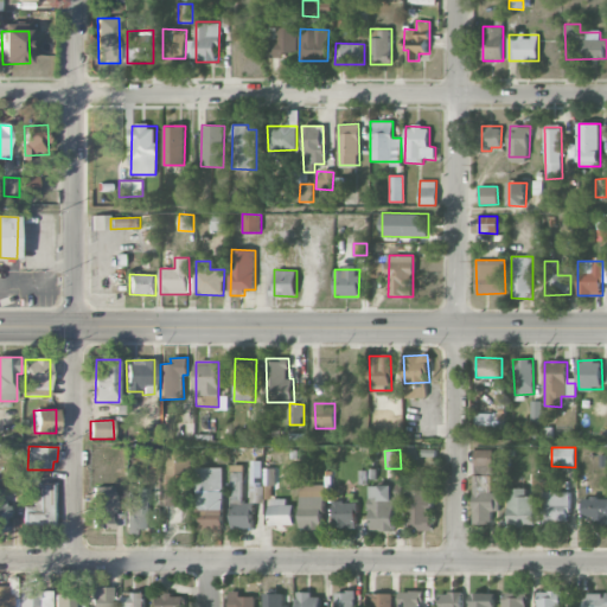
[(492,449),(473,449),(474,472),(493,471),(492,449)]
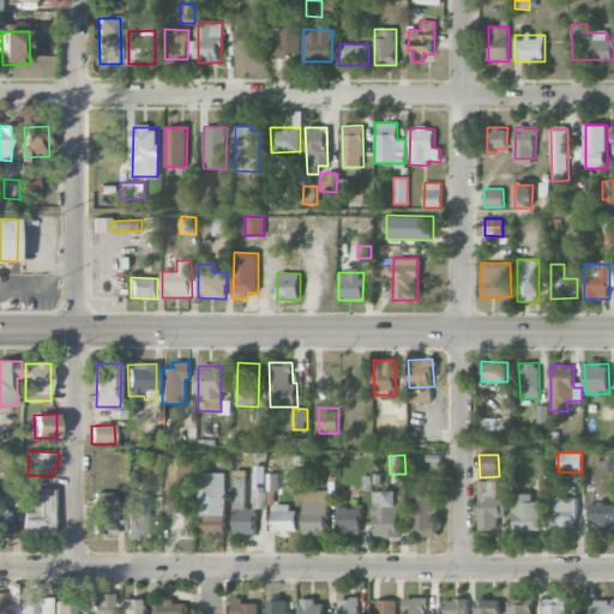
[(164,479),(163,511),(178,512),(178,483),(187,483),(187,458),(169,457),(168,479),(164,479)]
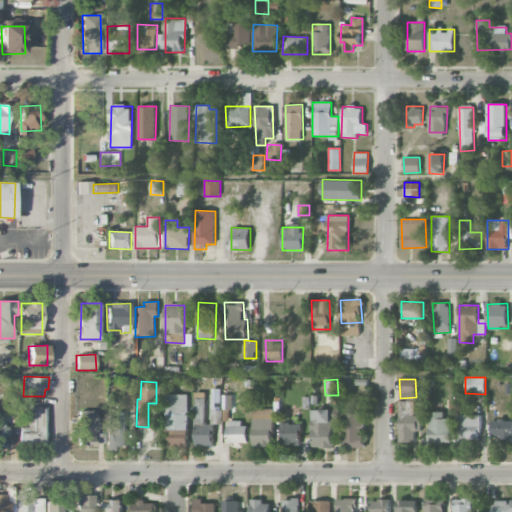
[(196,446),(213,445),(213,424),(206,424),(205,393),(194,393),(196,446)]
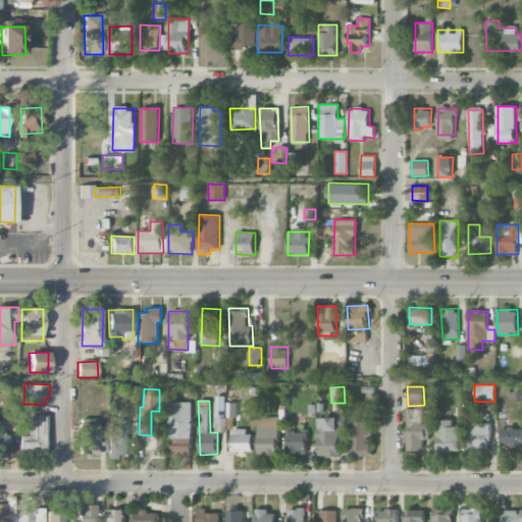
[(215,432),(225,432),(226,401),(216,401),(215,432)]
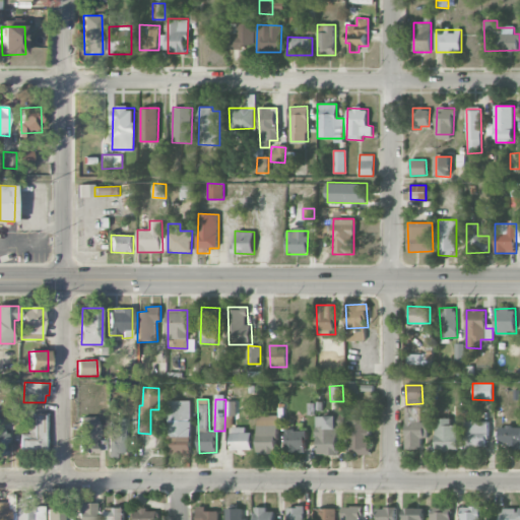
[(190,400),(170,400),(171,453),(191,452),(190,400)]
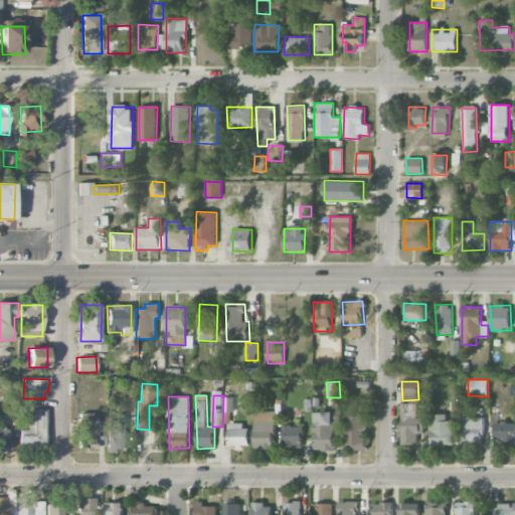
[(233,411),(233,397),(224,397),(223,411),(233,411)]
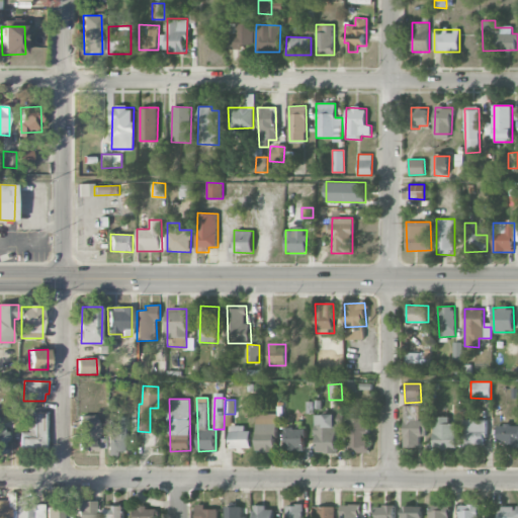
[(426,420),(417,420),(417,406),(405,406),(404,446),(421,447),(421,436),(426,436),(426,420)]
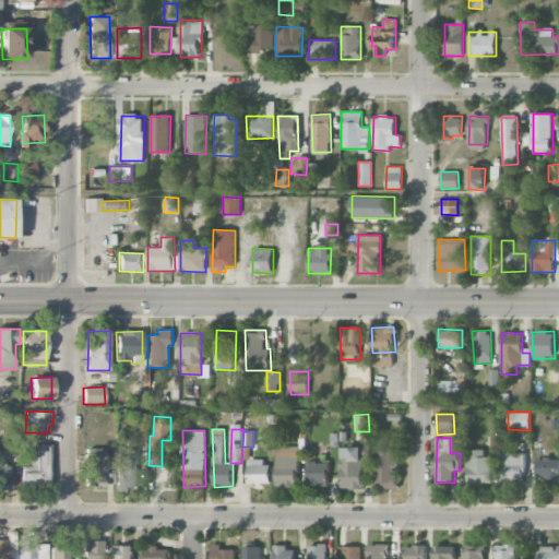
[(50,444),(31,445),(31,466),(22,466),(22,485),(50,484),(50,444)]
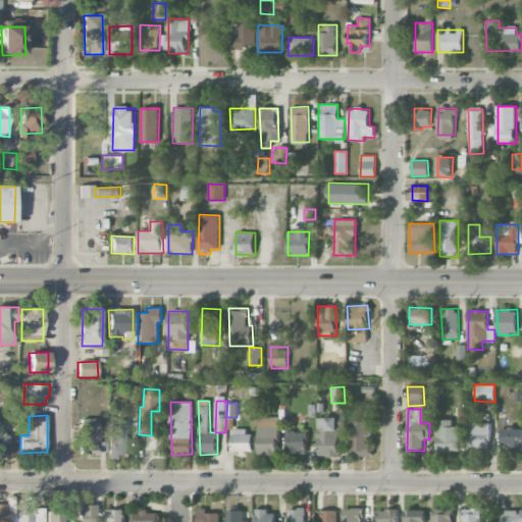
[(340,430),(346,430),(346,417),(318,416),(317,457),(338,457),(340,430)]
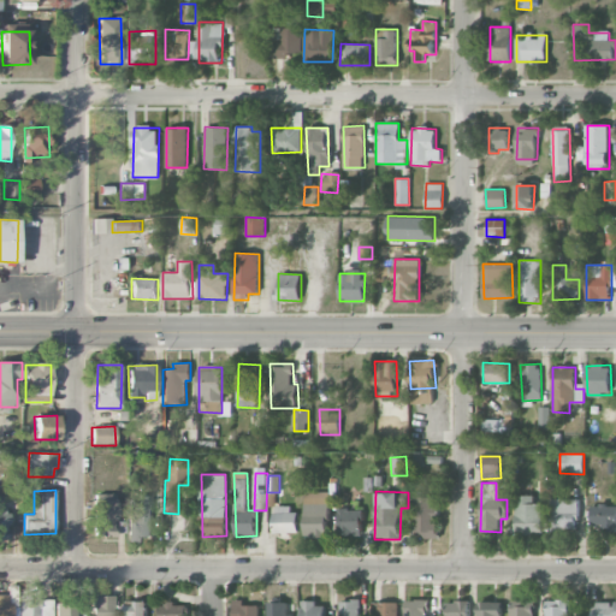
[(329,492),(306,492),(304,537),(329,538),(329,492)]
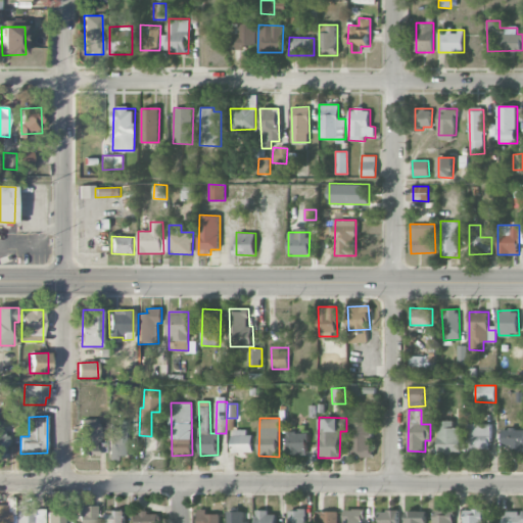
[(81,457),(99,456),(98,420),(80,420),(81,457)]
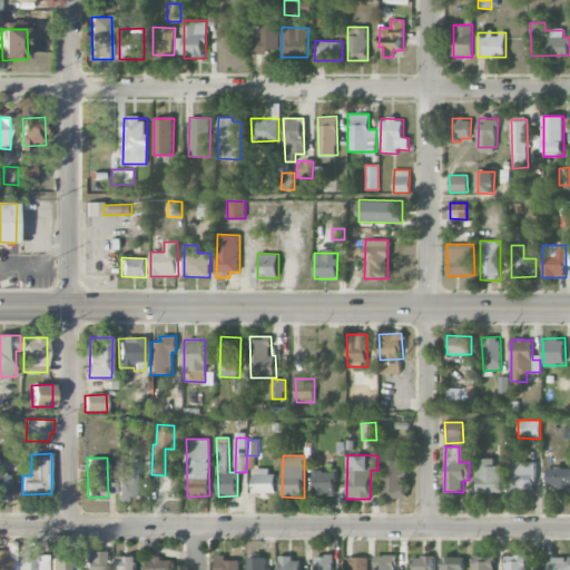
[(477,492),(502,493),(502,467),(494,465),(494,459),(478,458),(477,492)]
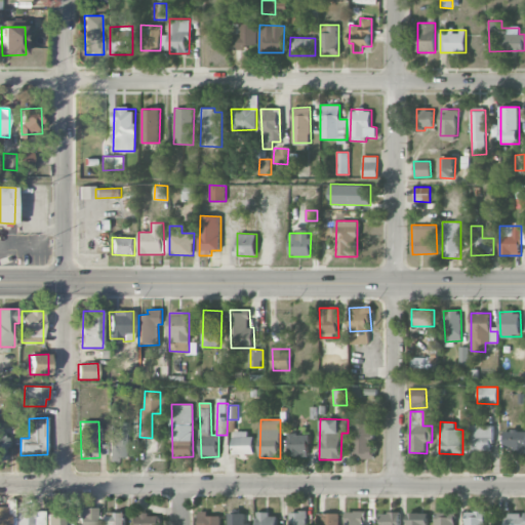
[(110,460),(122,460),(122,457),(130,457),(130,422),(118,423),(118,428),(110,429),(110,460)]
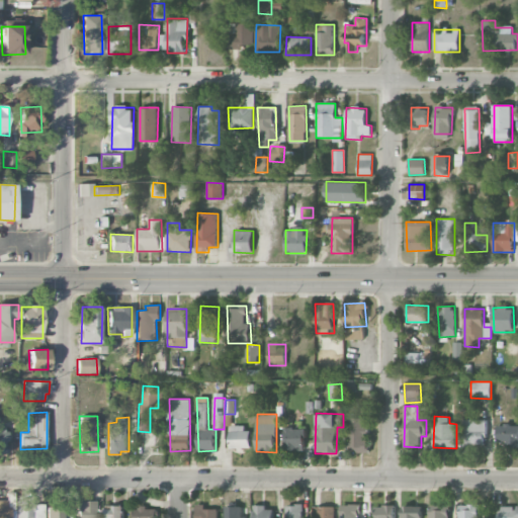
[(368,452),(368,418),(348,418),(347,452),(368,452)]
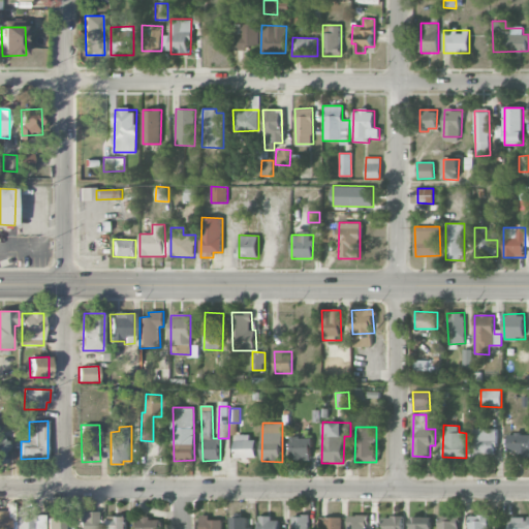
[(497,429),(474,428),(473,456),(496,456),(497,429)]
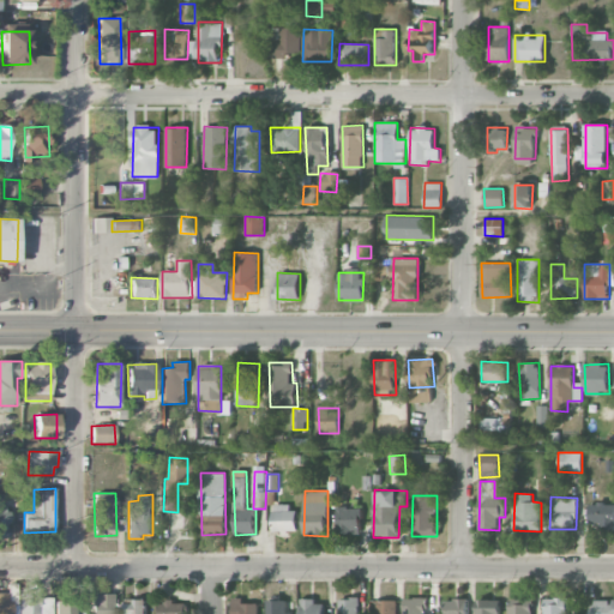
[(613,503),(589,504),(589,523),(600,522),(600,530),(613,529),(613,503)]
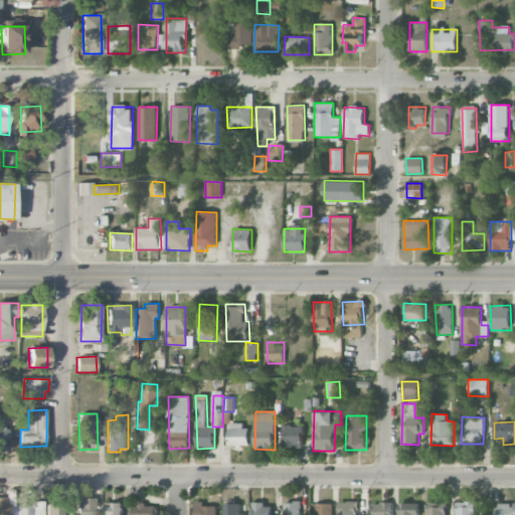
[(229,446),(249,446),(249,424),(229,424),(229,446)]
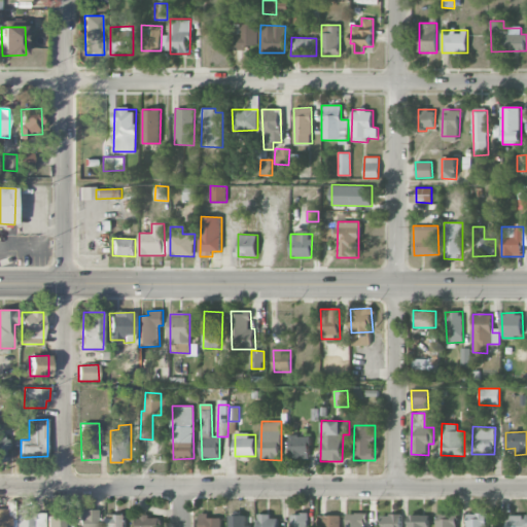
[(310,458),(309,435),(289,435),(290,458),(310,458)]
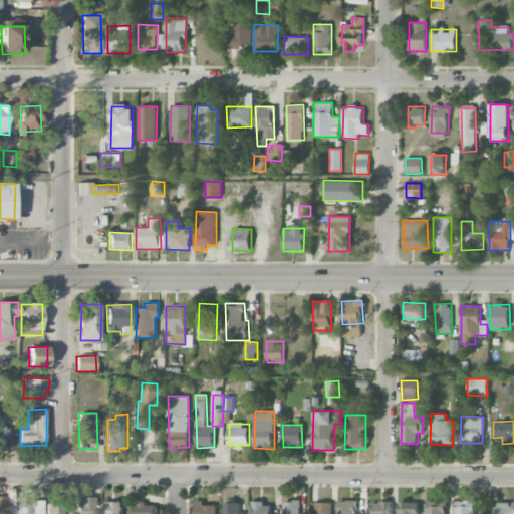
[(0,513),(42,513),(42,501),(13,502),(13,497),(0,496),(0,513)]
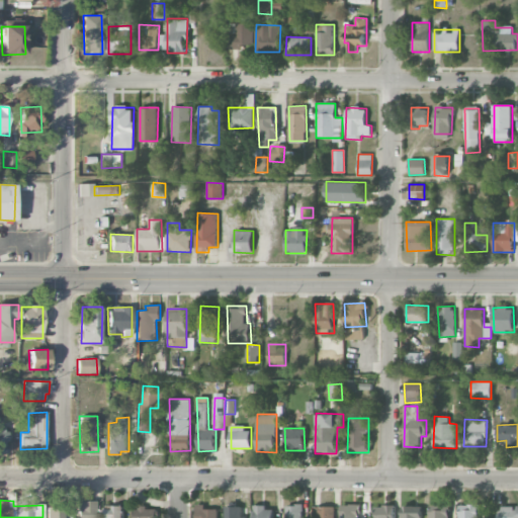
[(95,517),(95,501),(77,502),(77,517),(95,517)]
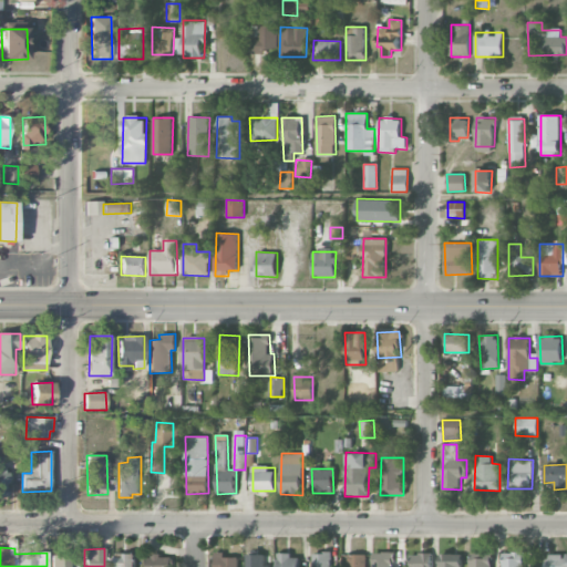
[(502,566),(524,566),(524,552),(502,553),(502,566)]
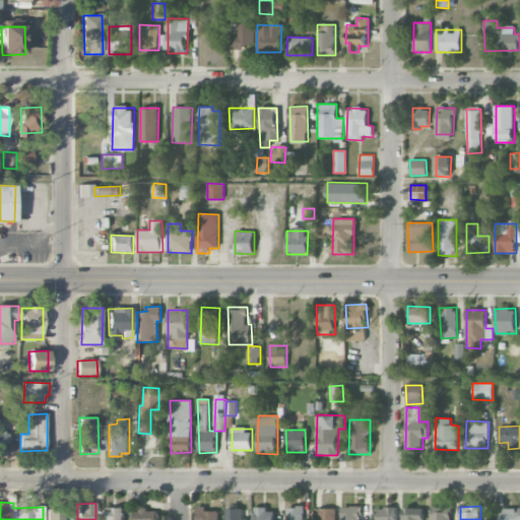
[(123,519),(124,508),(107,507),(106,519),(123,519)]
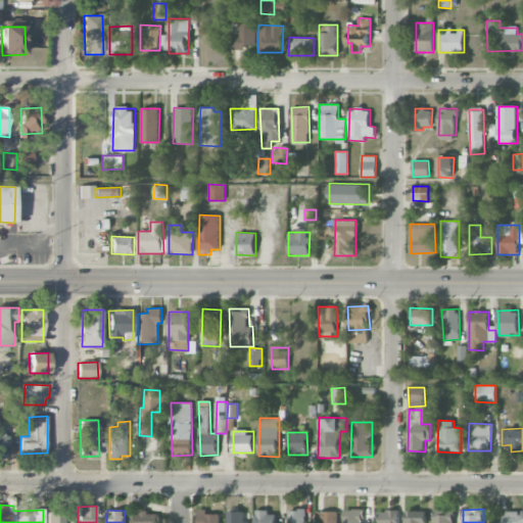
[(220,522),(220,514),(206,514),(206,510),(198,510),(197,522),(220,522)]
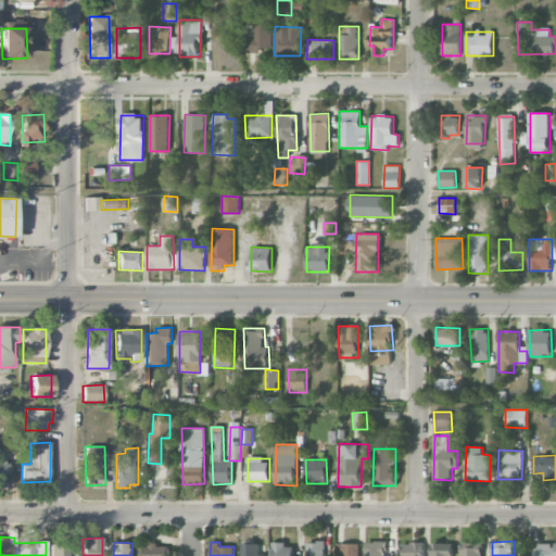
[(325,555),(325,542),(306,542),(306,555),(325,555)]
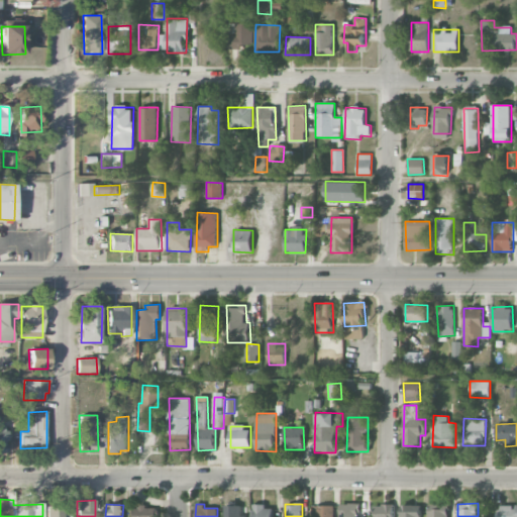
[(339,516),(358,516),(359,504),(340,504),(339,516)]
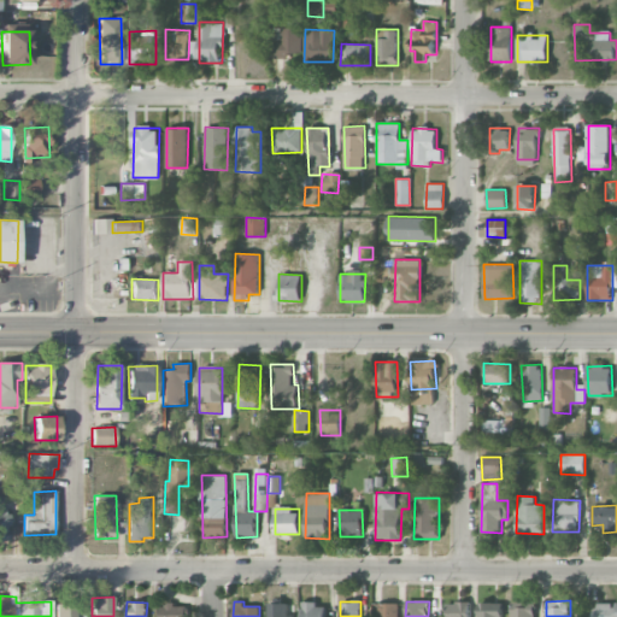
[(512,601),(511,616),(534,616),(535,601),(512,601)]
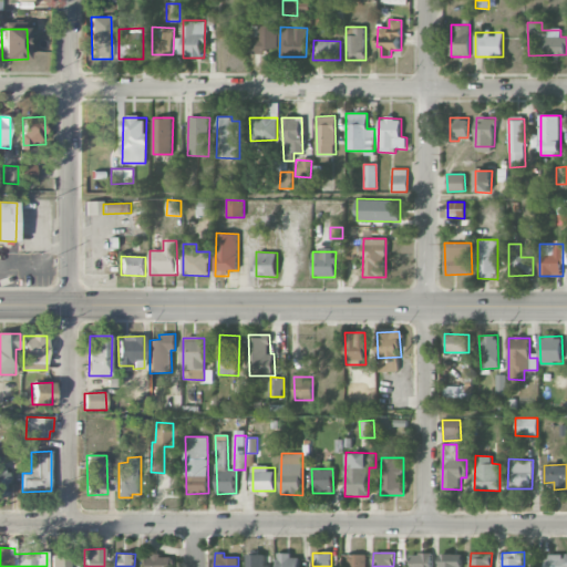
[(68,566),(68,554),(51,555),(50,566),(68,566)]
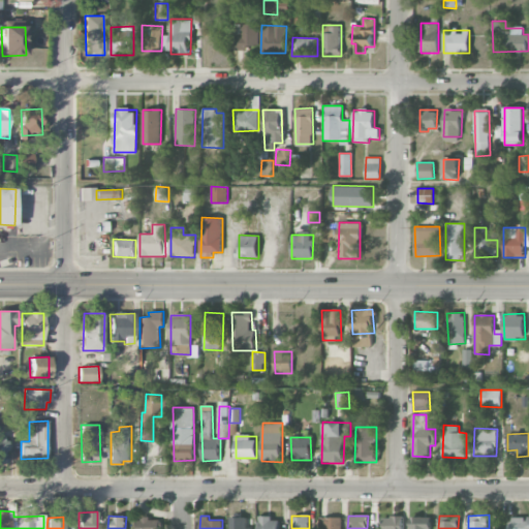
[(229,528),(250,528),(250,517),(229,518),(229,528)]
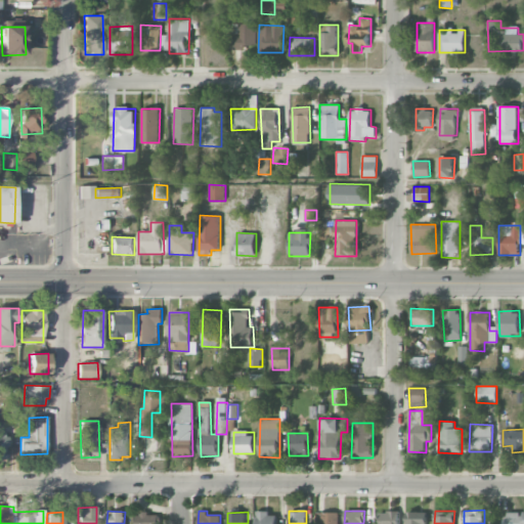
[(338,523),(339,513),(321,512),(321,523),(338,523)]
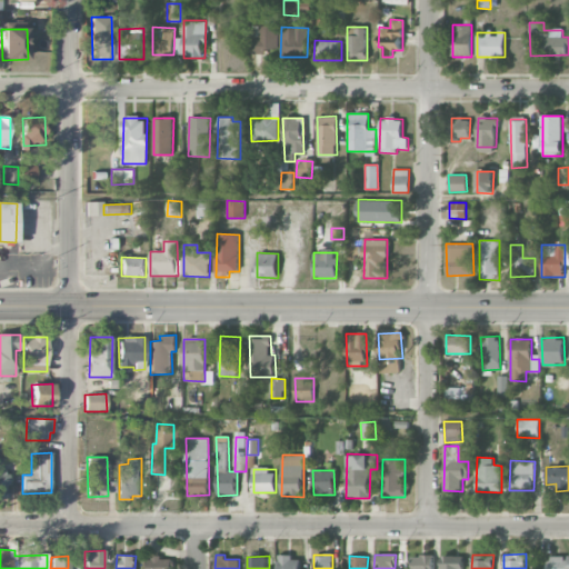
[(410,568),(432,568),(433,556),(410,556),(410,568)]
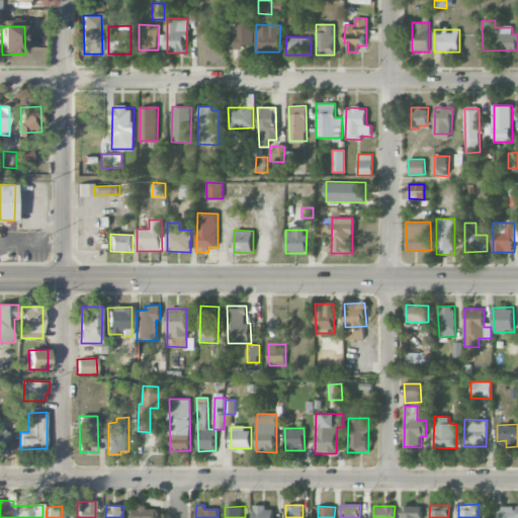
[(402,517),(421,517),(421,506),(403,506),(402,517)]
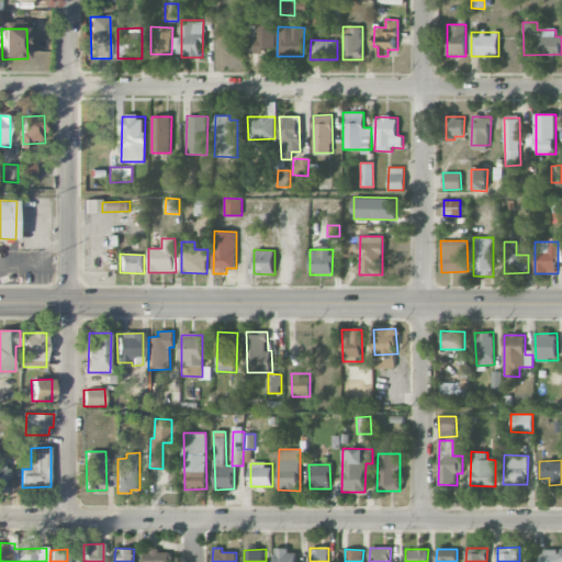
[(170,561),(170,550),(146,551),(146,561),(170,561)]
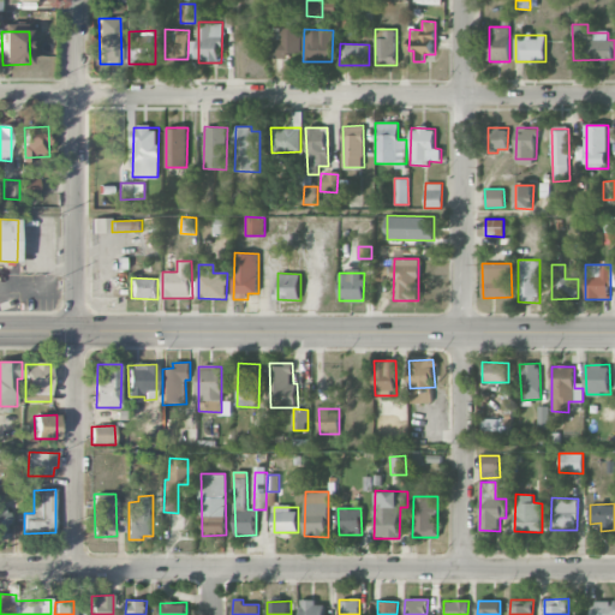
[(299,614),(323,614),(323,602),(299,602),(299,614)]
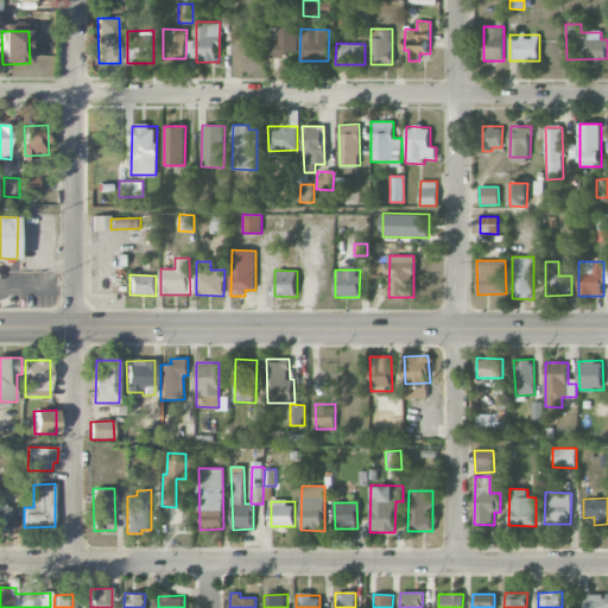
[(583,596),(583,607),(607,607),(607,596),(583,596)]
